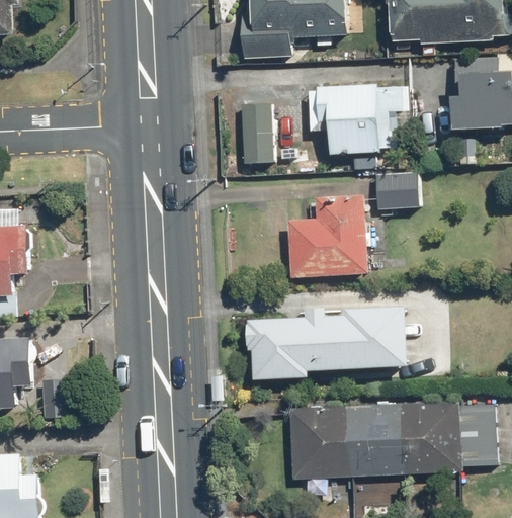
[(0,35),(11,34),(10,4),(17,4),(16,0),(0,0),(0,35)]
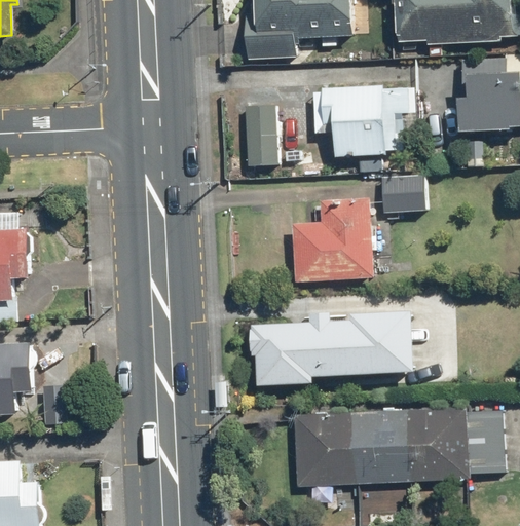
[(294,58),(293,38),(351,36),(349,0),(253,0),(254,23),(244,23),(245,60),(294,58)]
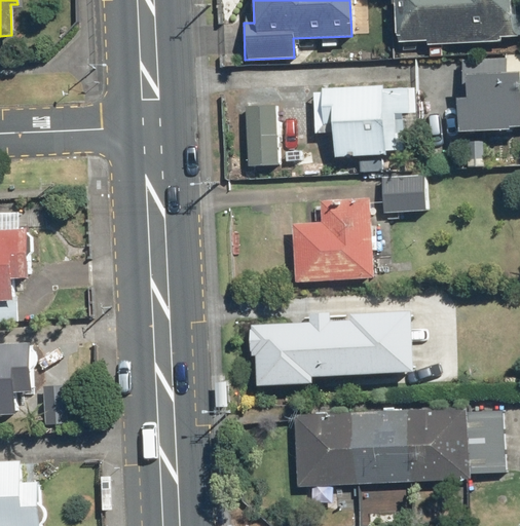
[(393,0),(395,42),(424,40),(424,45),(496,42),(496,37),(519,35),(519,3),(511,4),(510,0),(393,0)]
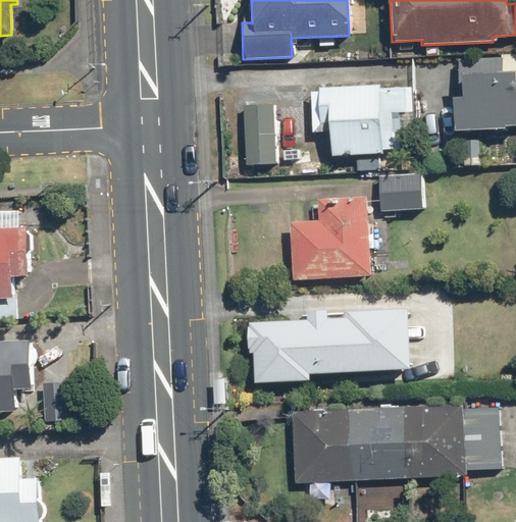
[(454,96),(454,131),(505,129),(505,124),(515,123),(515,71),(463,73),(464,96),(454,96)]
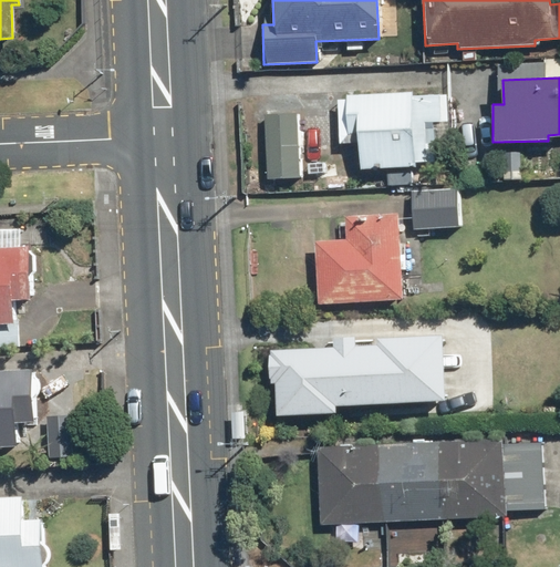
[(356,134),(359,168),(425,166),(423,123),(439,122),(438,92),(345,95),(348,135),(356,134)]
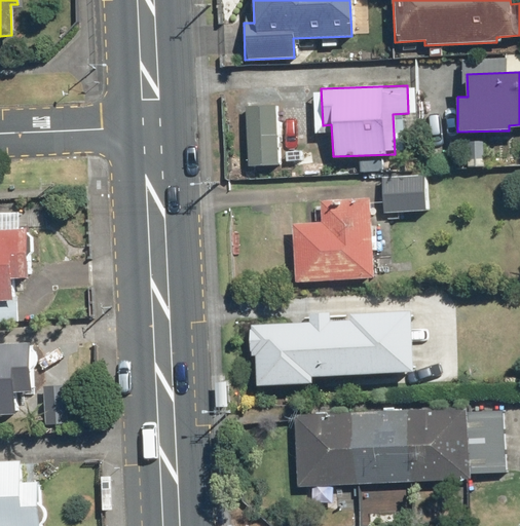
[(243,108),(246,167),(276,166),(274,106),(243,108)]
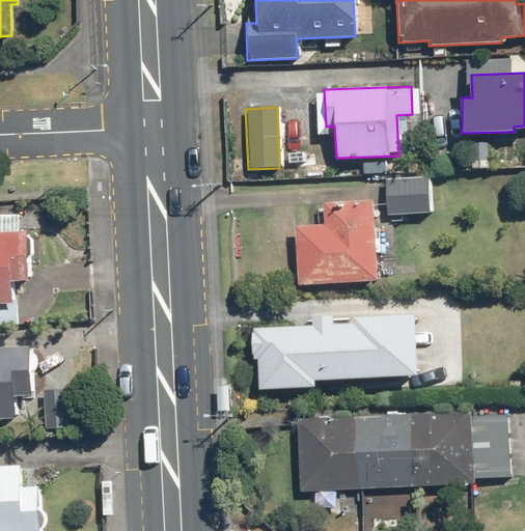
[(302,155),(303,173),(325,172),(324,155),(302,155)]
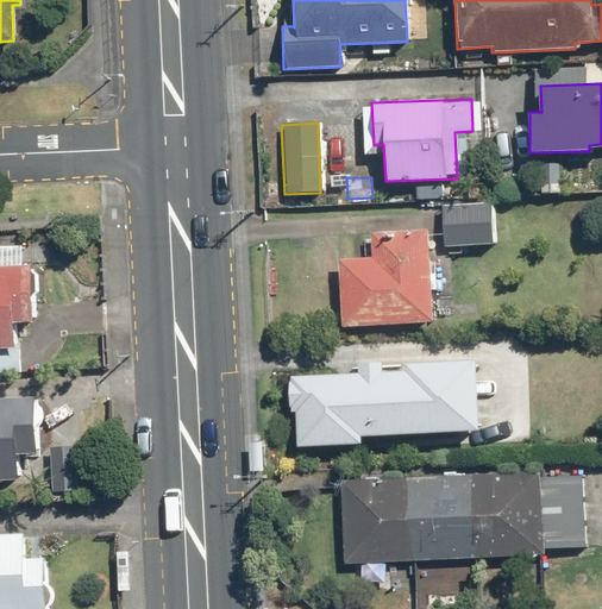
[(440,207),(441,248),(490,245),(489,205),(440,207)]
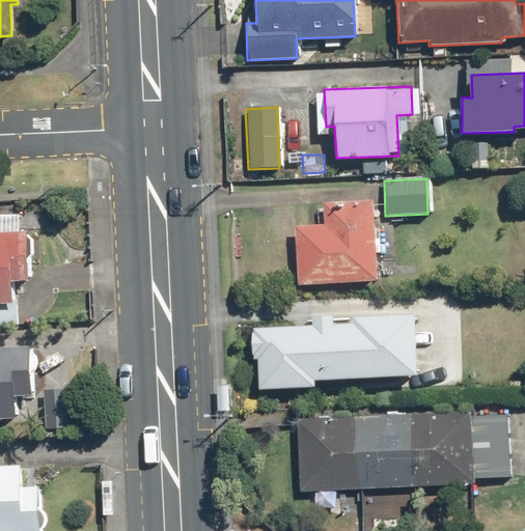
[(295,228),(298,285),(375,281),(370,201),(323,204),(324,226),(295,228)]
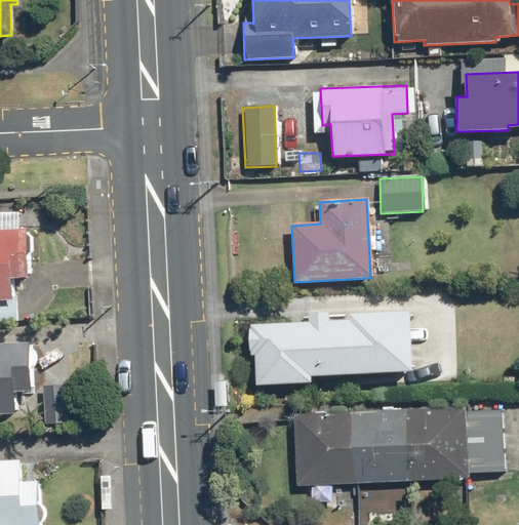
[(0,298),(12,298),(11,278),(28,277),(26,228),(0,229),(0,298)]
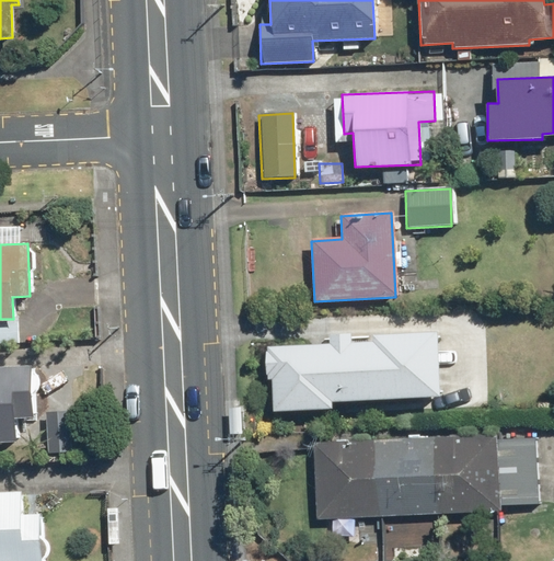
[(381,355),(385,416),(430,413),(430,409),(494,404),(491,348),(381,355)]
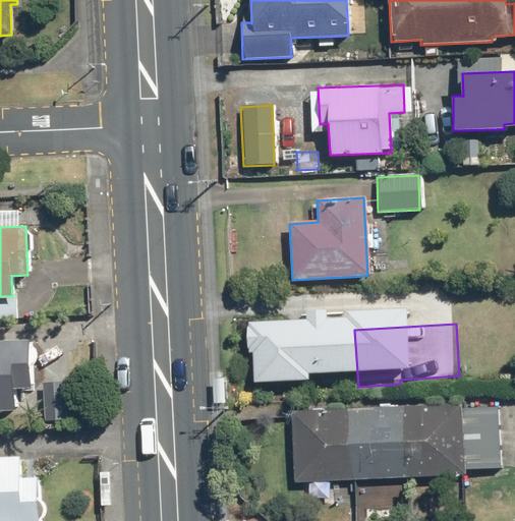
[(0,409),(15,409),(14,388),(31,387),(30,338),(0,339),(0,409)]
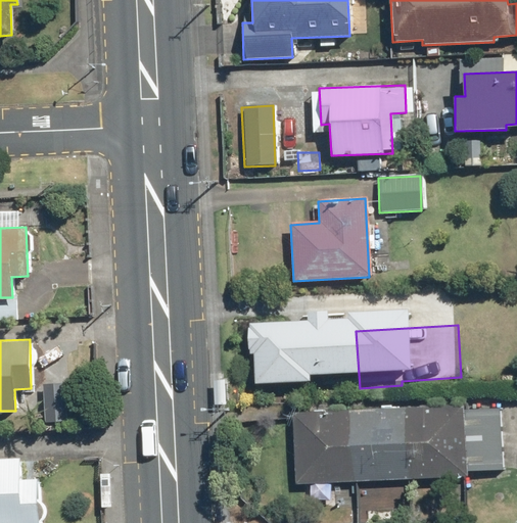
[(42,383),(44,417),(65,416),(63,382),(42,383)]
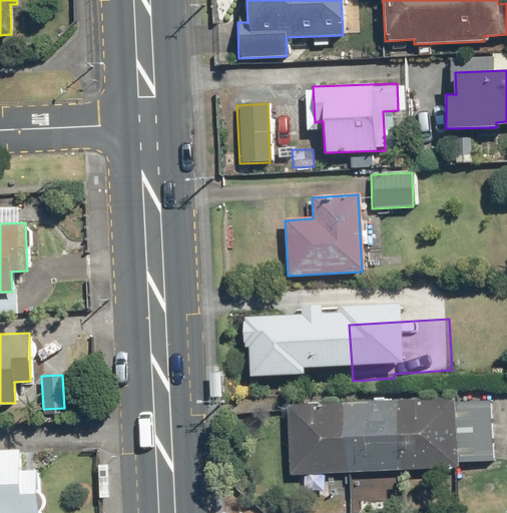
[(286,403),(288,474),(456,467),(456,461),(490,460),(488,402),(453,404),(453,397),(286,403)]
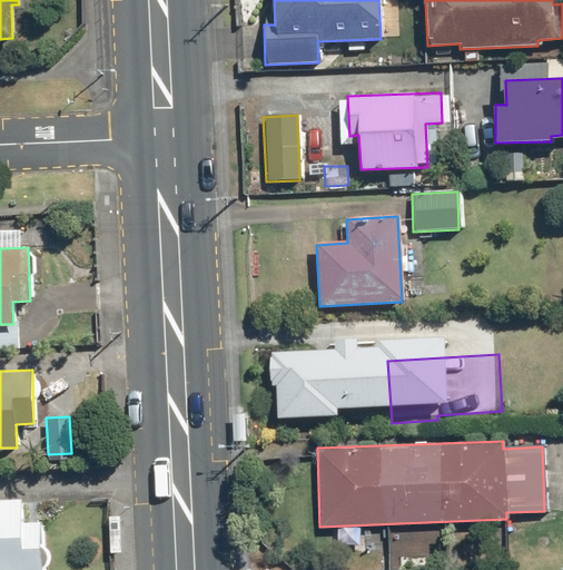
[(0,569),(42,569),(41,521),(22,521),(21,498),(0,498),(0,569)]
